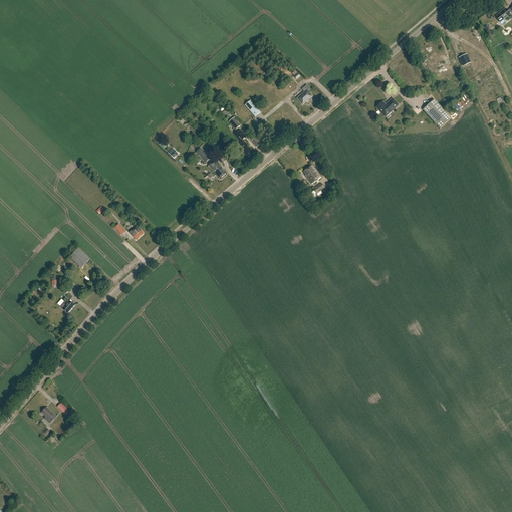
[(511,4),(508,6),(508,7),(505,9),(503,7),(498,11),(499,12),(493,16),(497,21),(508,13),(508,12),(510,10),(511,14),(511,4)]
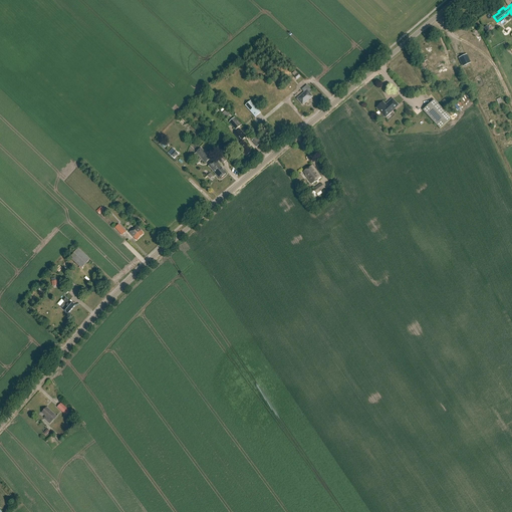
[(428,55),(435,68),(444,63),(439,55),(438,56),(435,51),(428,55)]
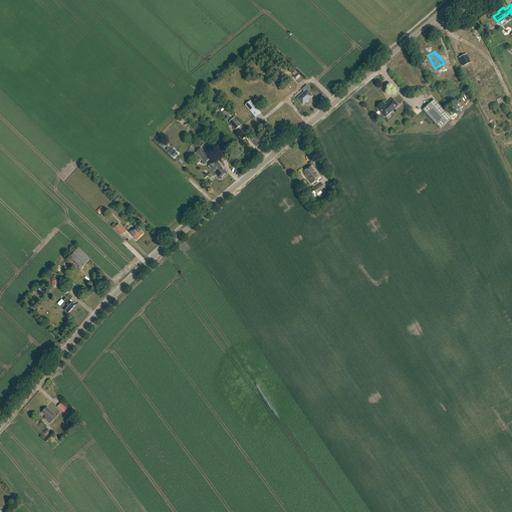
[(469,61),(465,52),(456,56),(460,65),(469,61)]
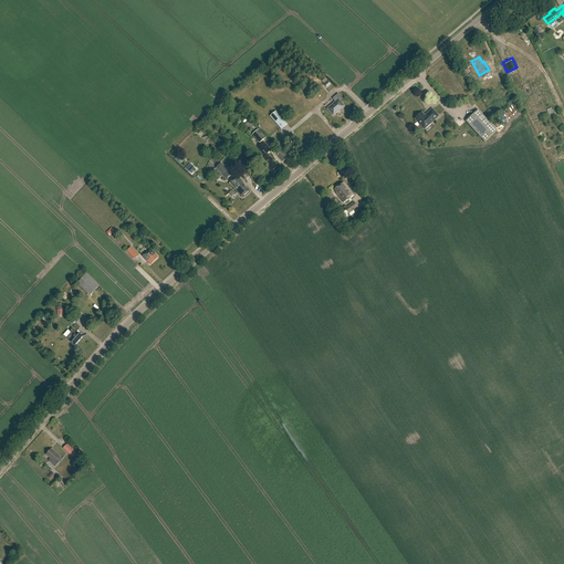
[(492,73),(479,80),(484,90),(497,82),(492,73)]
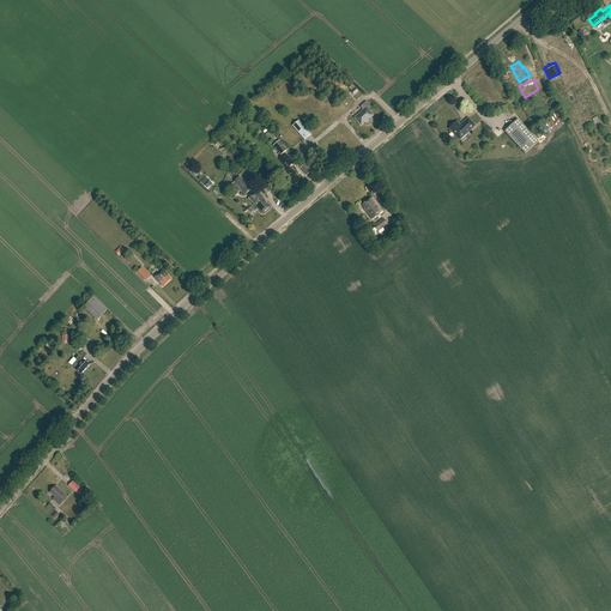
[(369,104),(363,98),(357,104),(360,108),(351,115),(358,122),(370,112),(366,107),(369,104)]
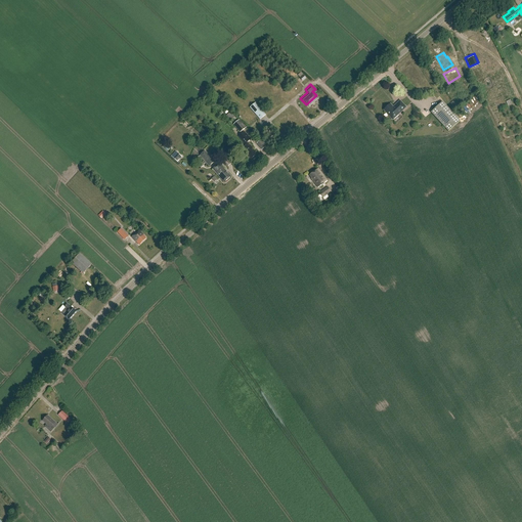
[(405,105),(399,98),(394,103),(394,104),(393,105),(389,101),(384,106),(384,109),(392,118),(405,105)]
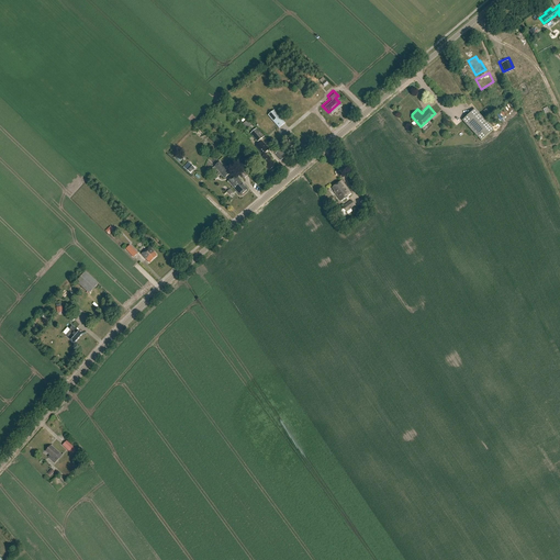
[(493,127),(474,107),(461,118),(480,138),(493,127)]
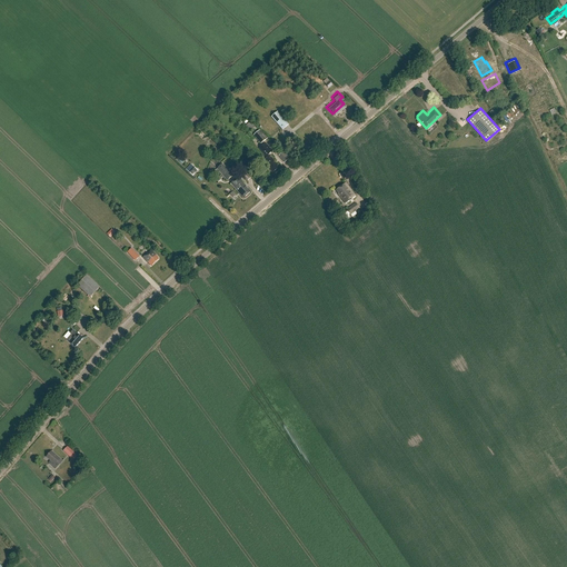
[(287,122),(275,109),(269,116),(280,128),(287,122)]
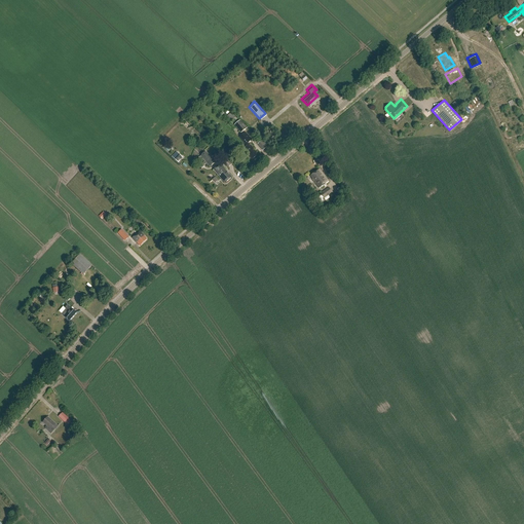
[(245,126),(238,118),(232,123),(238,132),(245,126)]
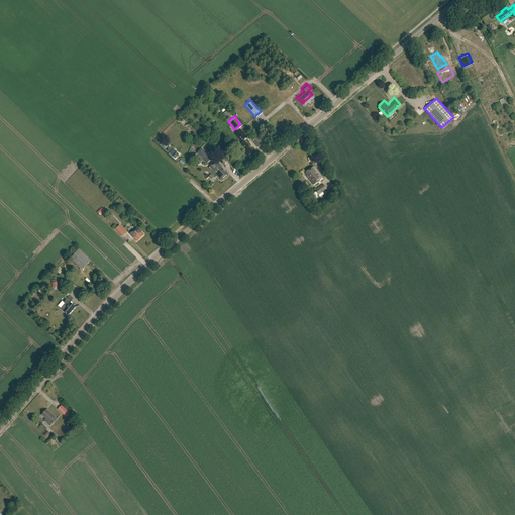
[(244,136),(238,129),(233,133),(240,141),(236,145),(245,156),(251,150),(242,140),(241,139),(244,136)]
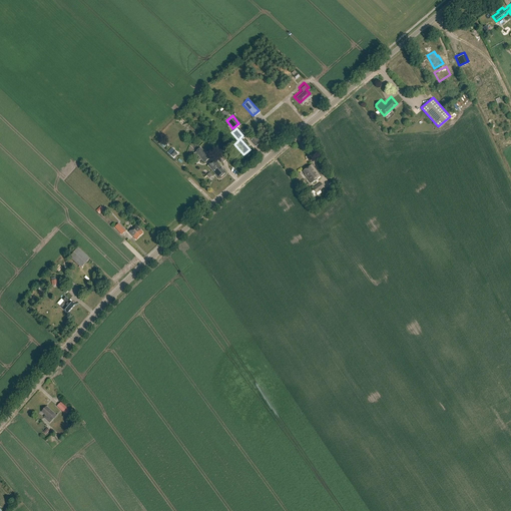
[(208,156),(198,145),(193,150),(202,161),(208,156)]
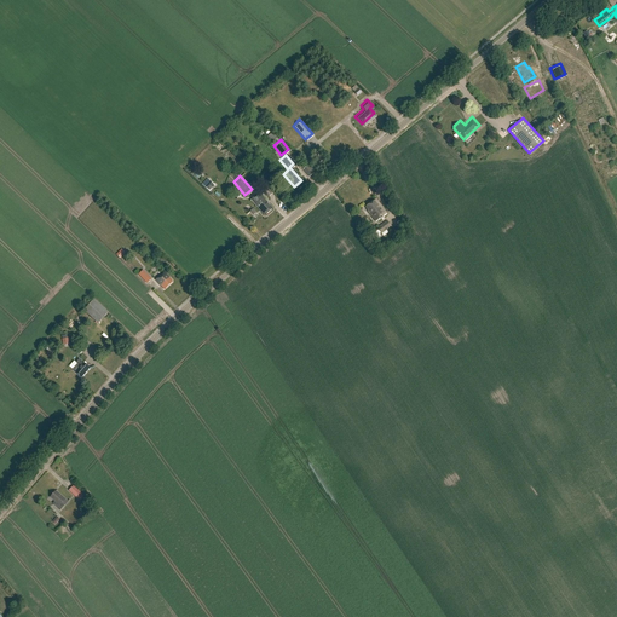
[(208,179),(203,185),(208,190),(213,184),(208,179)]
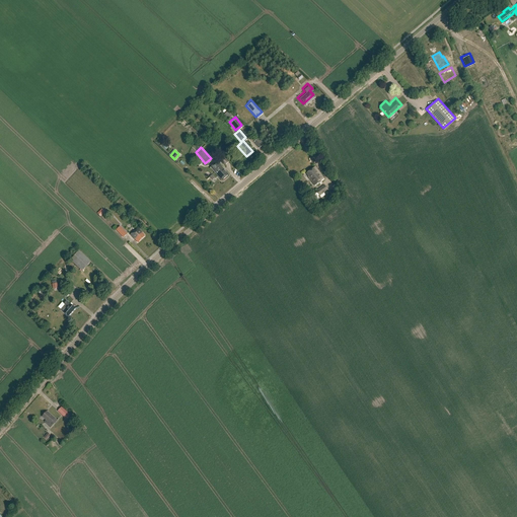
[(226,160),(220,153),(217,155),(224,163),(226,160)]
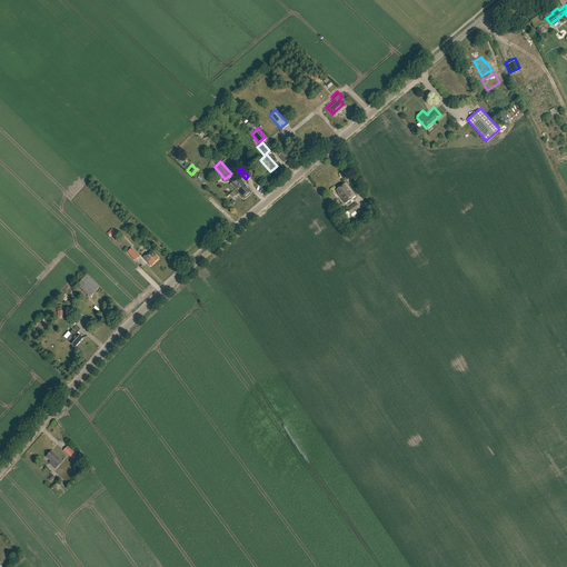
[(242,180),(237,175),(229,181),(242,196),(249,189),(241,180),(242,180)]
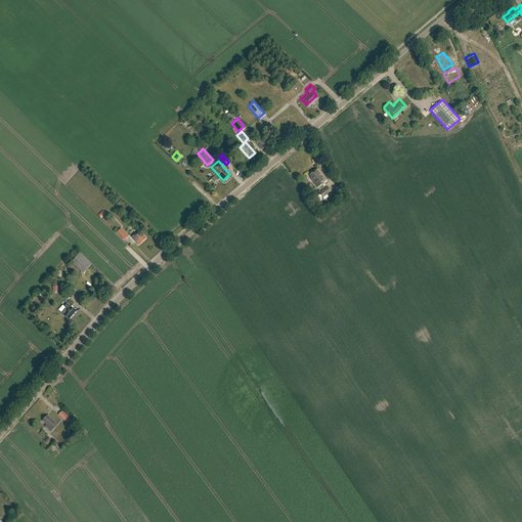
[(327,178),(317,167),(308,173),(310,175),(309,176),(316,185),(327,178)]
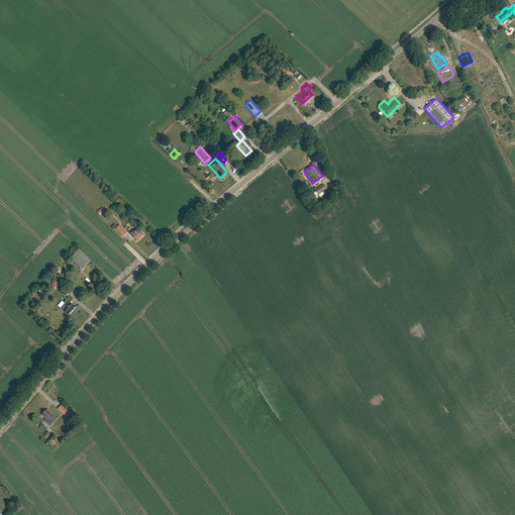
[(324,187),(321,182),(312,188),(313,190),(309,193),(312,197),(315,195),(314,193),(315,192),(316,193),(324,187)]
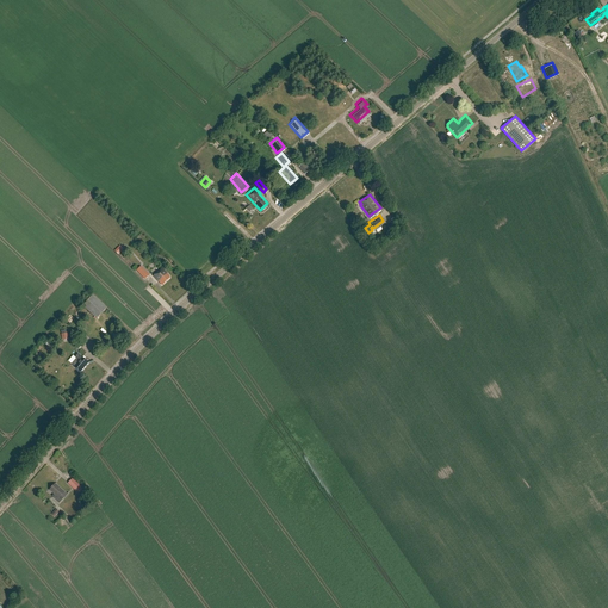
[(147,273),(138,264),(134,268),(142,278),(147,273)]
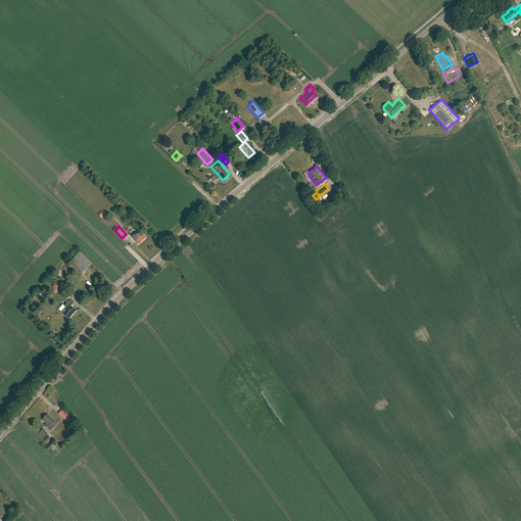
[(144,236),(137,228),(130,235),(137,242),(144,236)]
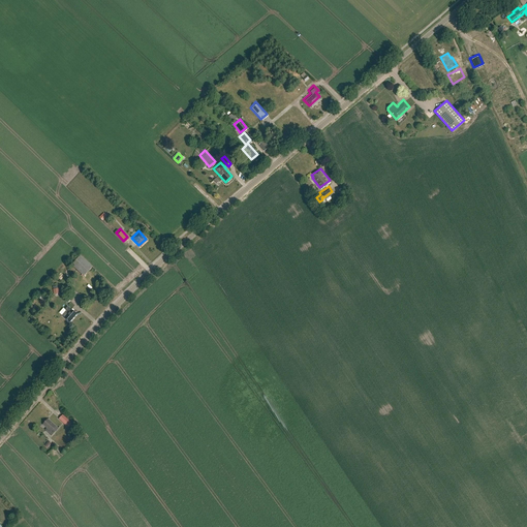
[(90,266),(79,253),(69,262),(82,274),(90,266)]
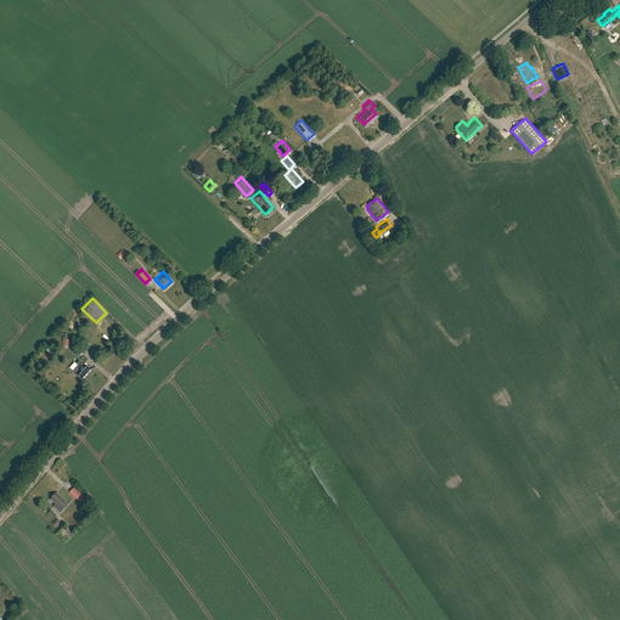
[(89,367),(78,359),(69,368),(74,371),(80,377),(89,367)]
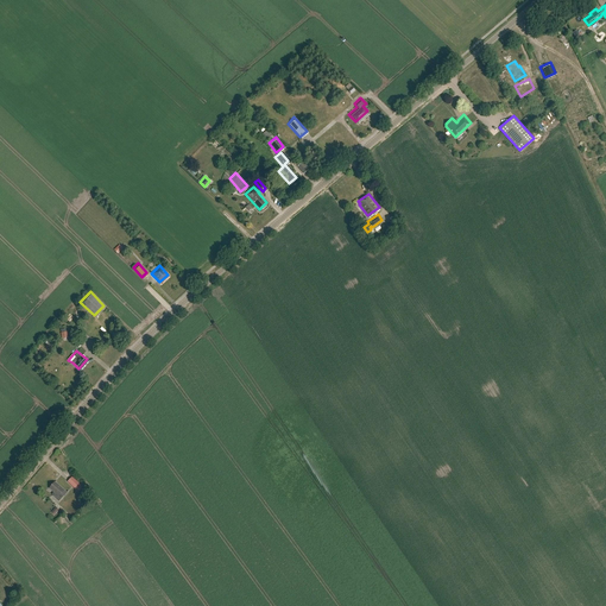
[(84,490),(70,475),(65,479),(80,493),(84,490)]
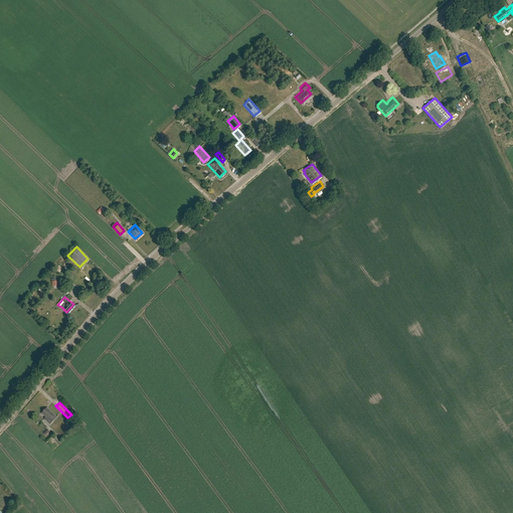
[(54,415),(45,406),(40,411),(44,414),(42,417),(48,422),(54,415)]
